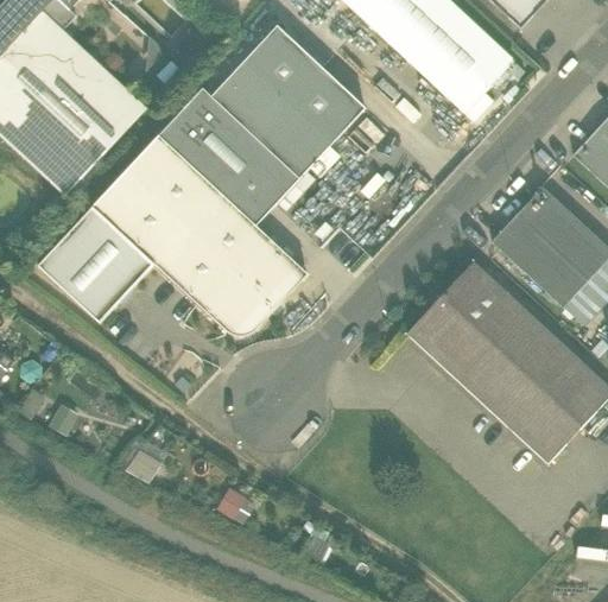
[(4,0),(0,4),(0,51),(40,8),(48,0),(59,0),(68,7),(74,0),(4,0)]
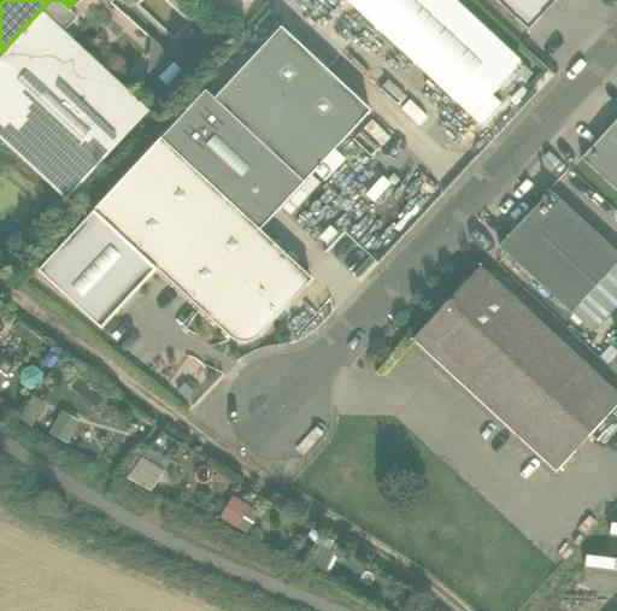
[(350,0),(411,57),(460,4),(457,0),(350,0)]
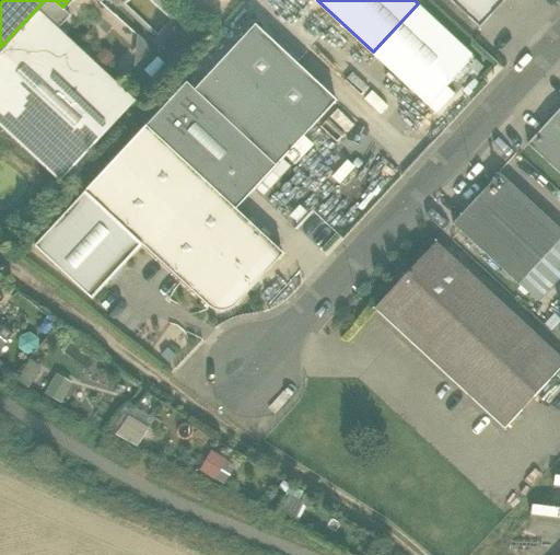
[(453,0),(479,24),(501,0),(453,0)]
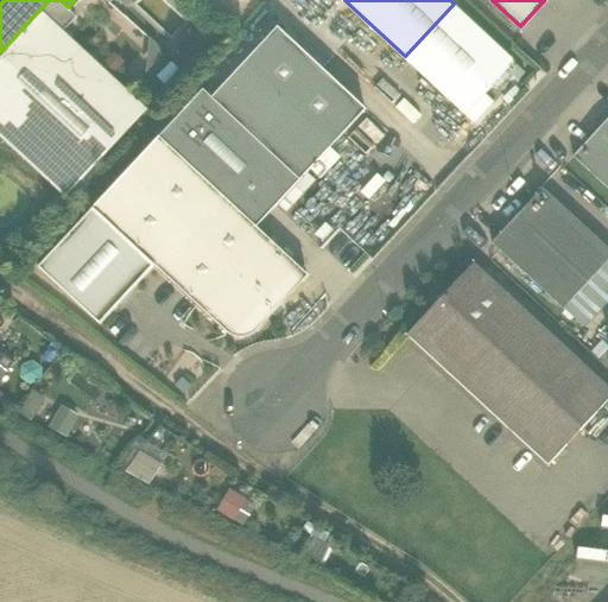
[(513,58),(454,4),(405,56),(464,111),(513,58)]
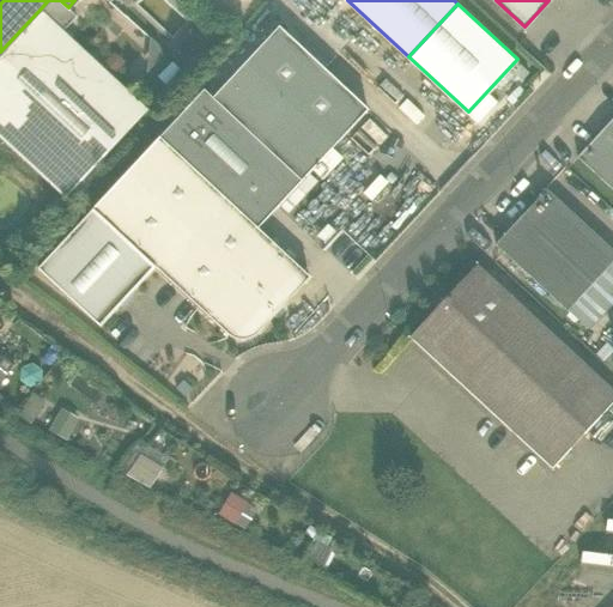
[(0,52),(0,133),(65,194),(146,107),(41,8),(0,52)]
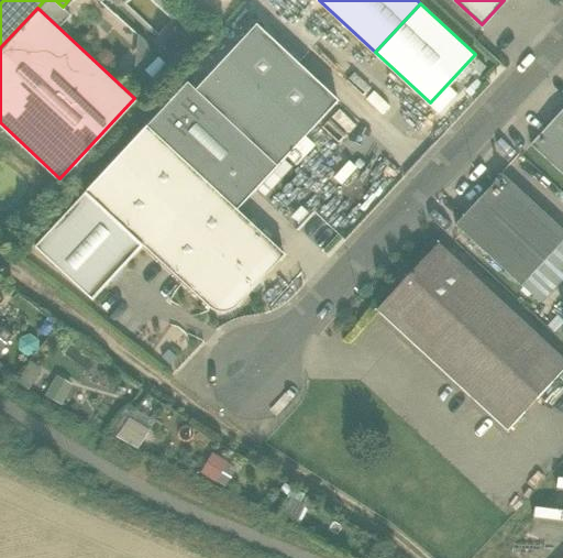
[(187,80),(146,124),(235,207),(338,98),(255,22),(195,88),(187,80)]
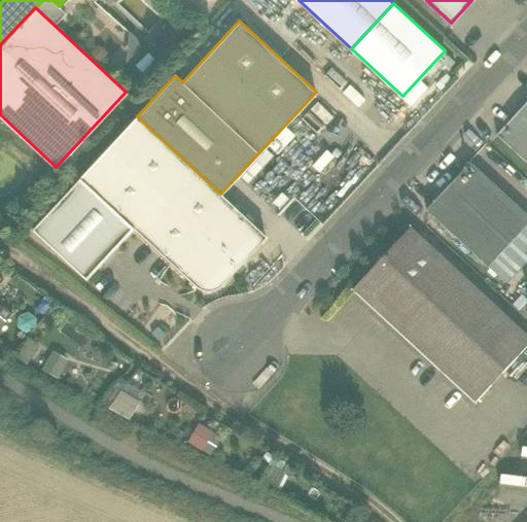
[(160,48),(176,36),(166,23),(149,35),(160,48)]
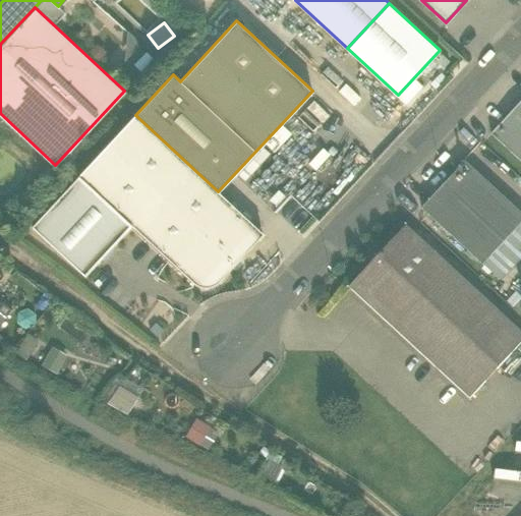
[(122,58),(139,40),(122,25),(106,44),(122,58)]
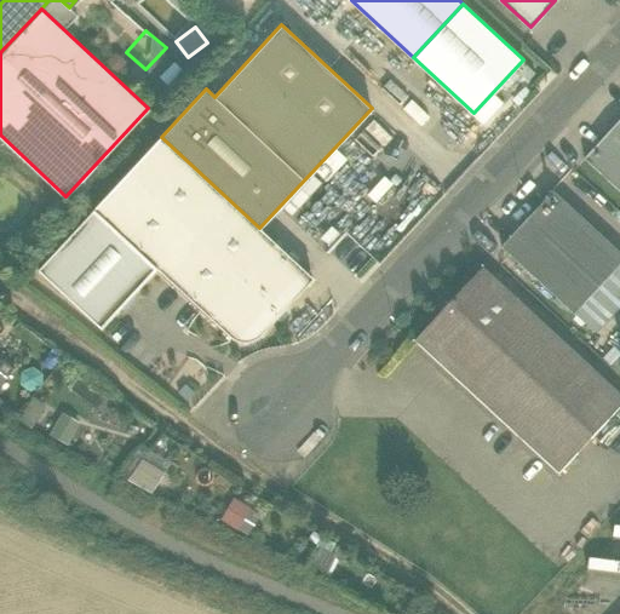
[(619,115),(584,155),(619,188),(619,115)]
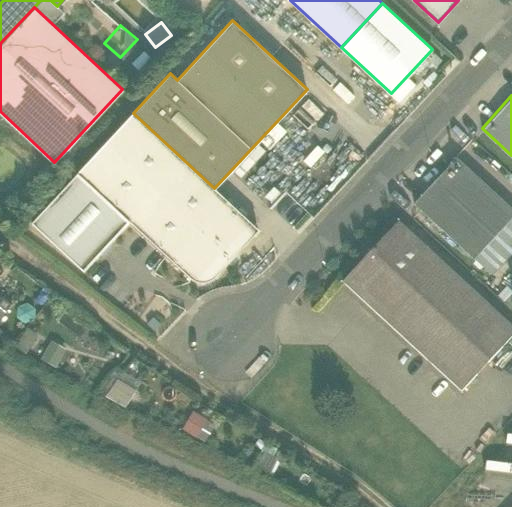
[(129,220),(173,261),(229,202),(214,188),(133,113),(78,172),(129,220)]
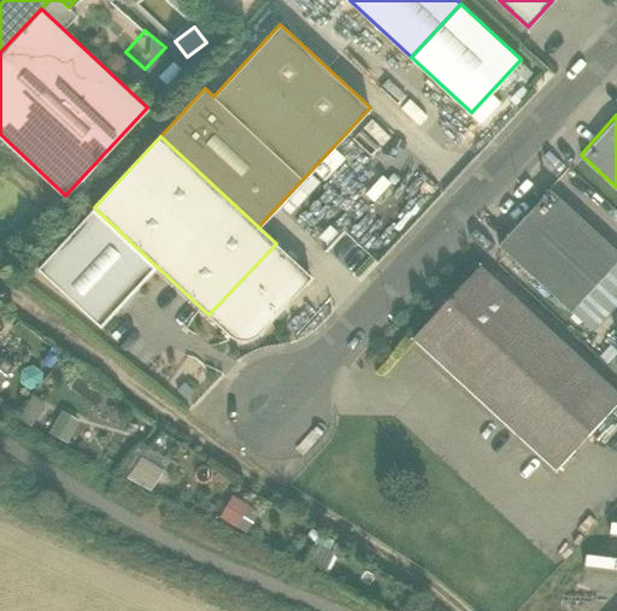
[(499,242),(571,309),(599,278),(616,258),(616,250),(550,187),(499,242)]
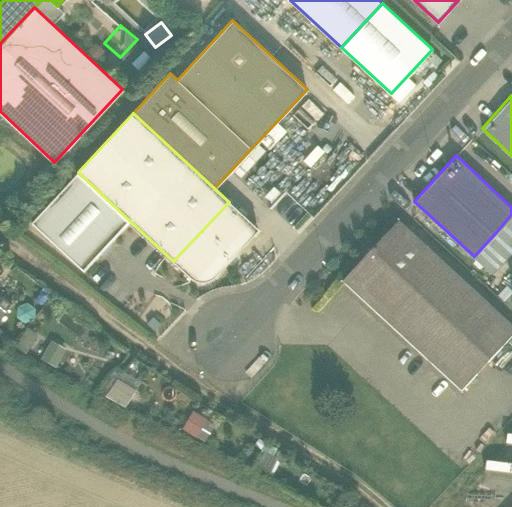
[(84,270),(129,220),(78,172),(32,221),(84,270)]
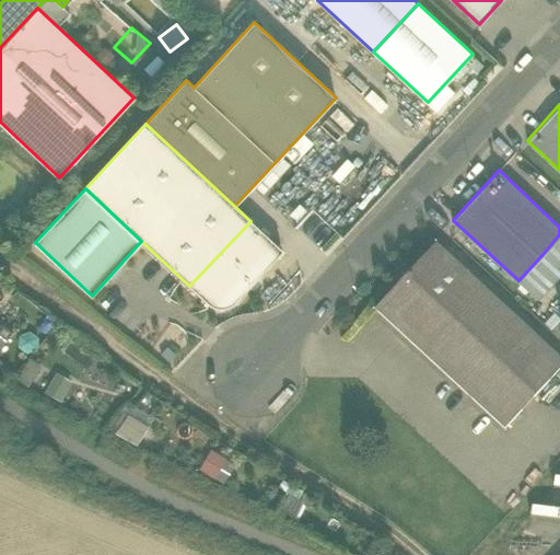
[(282,251),(251,221),(189,286),(208,302),(209,304),(217,307),(221,308),(229,305),(235,302),(282,251)]
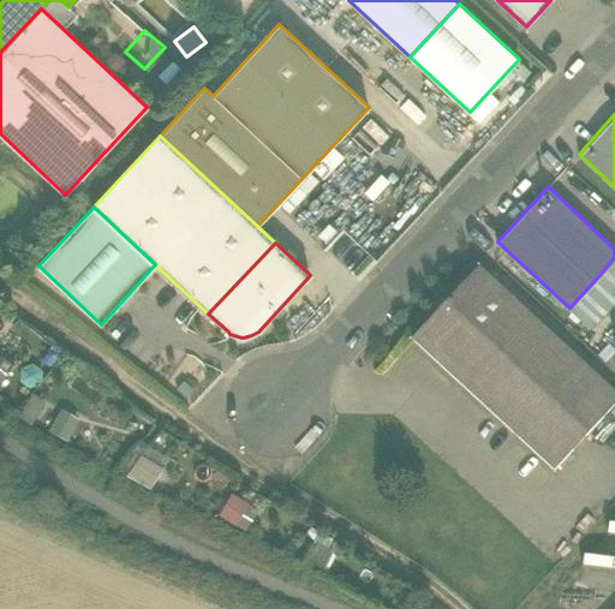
[(614,257),(597,278),(613,292),(614,290),(614,257)]
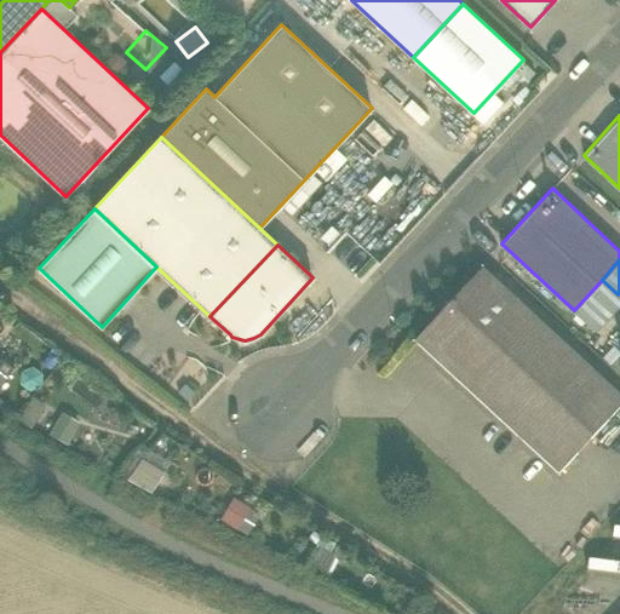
[(414,337),(558,470),(619,402),(619,391),(481,264),(414,337)]
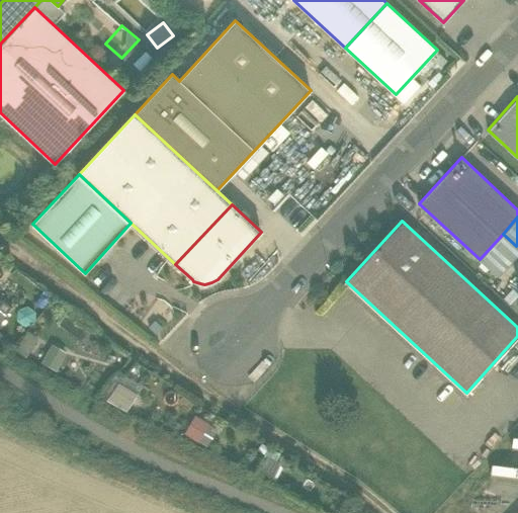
[(517,252),(517,247),(516,246),(503,234),(480,259),(497,275),(517,252)]
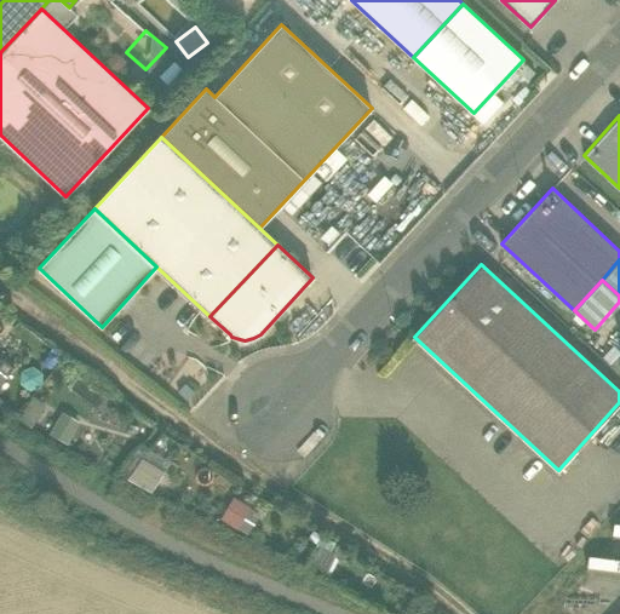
[(0,383),(12,361),(0,354),(0,383)]
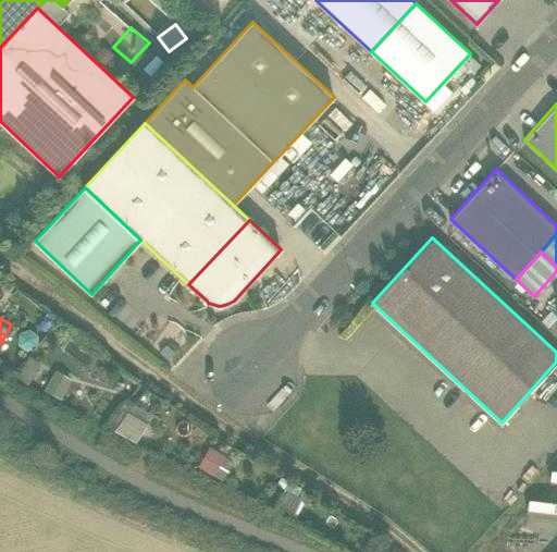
[(56,367),(46,384),(61,394),(72,376),(56,367)]
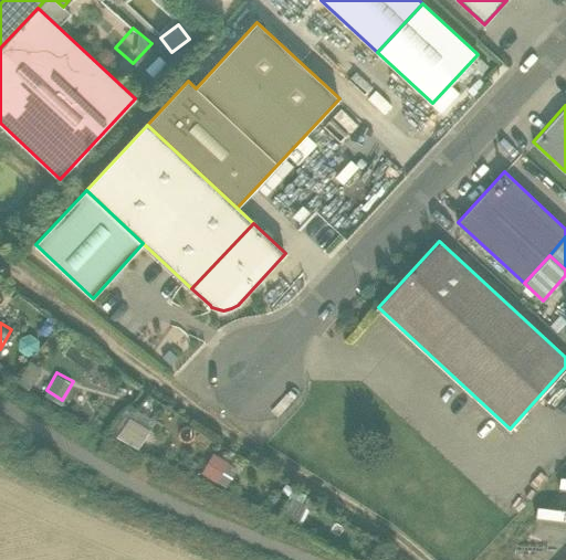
[(139,445),(155,415),(129,403),(114,433),(139,445)]
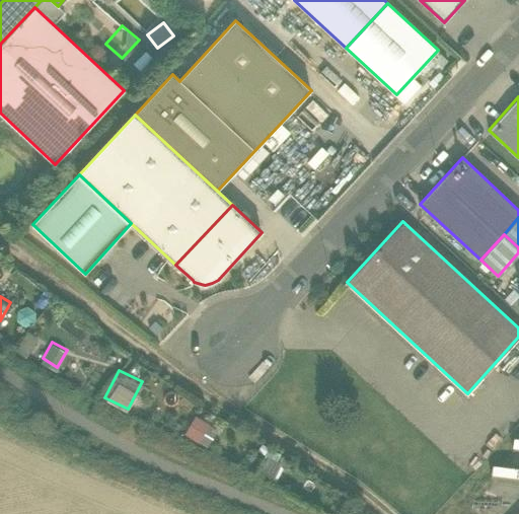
[(184,430),(207,444),(218,427),(196,413),(184,430)]
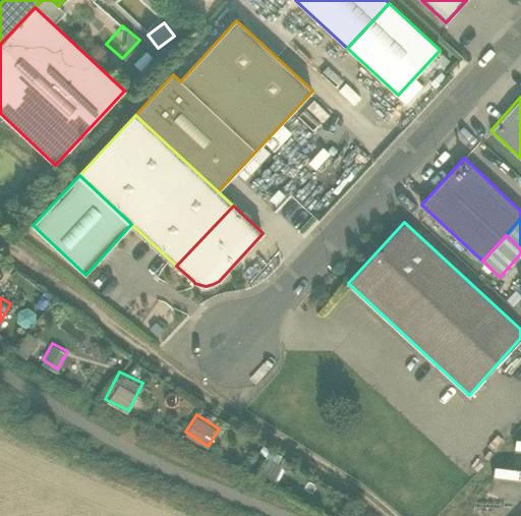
[(274,449),(264,474),(275,478),(284,453),(274,449)]
